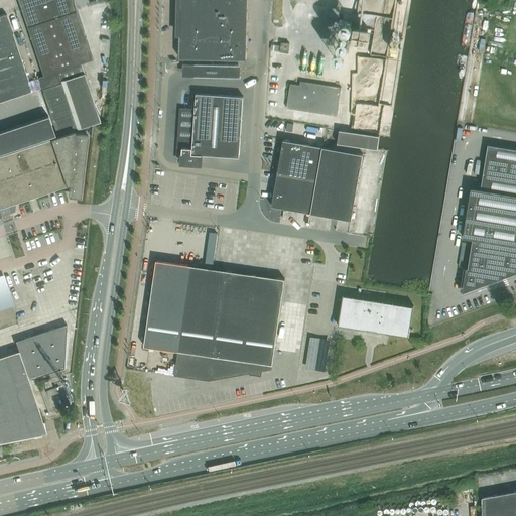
[(18,0),(40,69),(43,77),(38,78),(57,136),(74,131),(78,130),(100,122),(81,63),(92,60),(72,0),(18,0)]
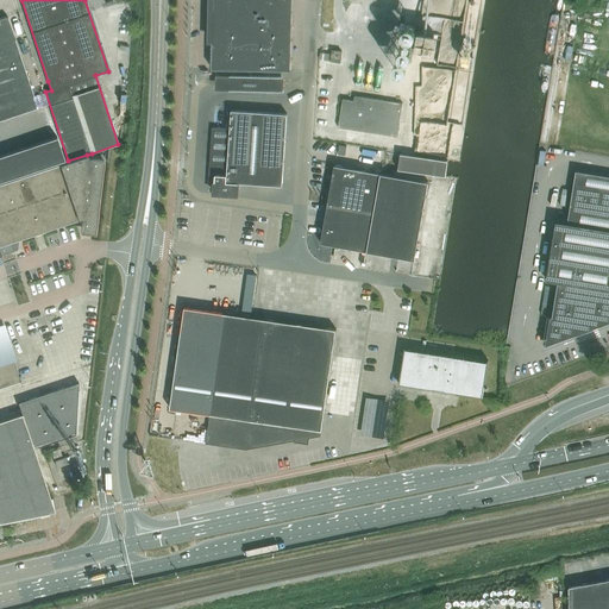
[(209,18),(209,23),(209,25),(214,25),(213,39),(212,39),(212,69),(217,69),(215,75),(232,75),(231,89),(281,90),(281,76),(250,75),(251,69),(290,70),(292,0),(213,0),(213,11),(209,11),(209,18)]
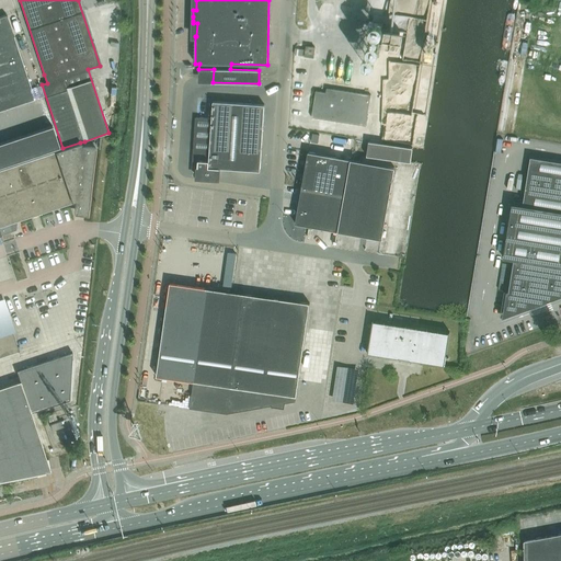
[(0,110),(34,100),(6,15),(0,16),(0,110)]
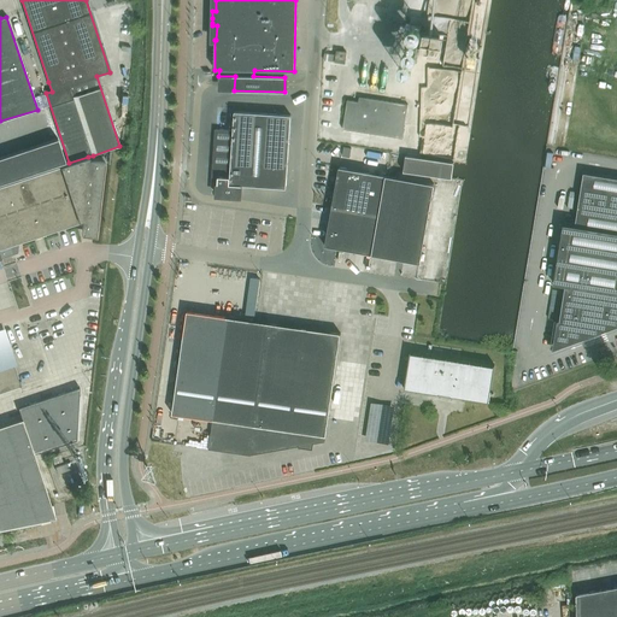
[(335,62),(345,63),(346,52),(336,51),(336,54),(335,62)]
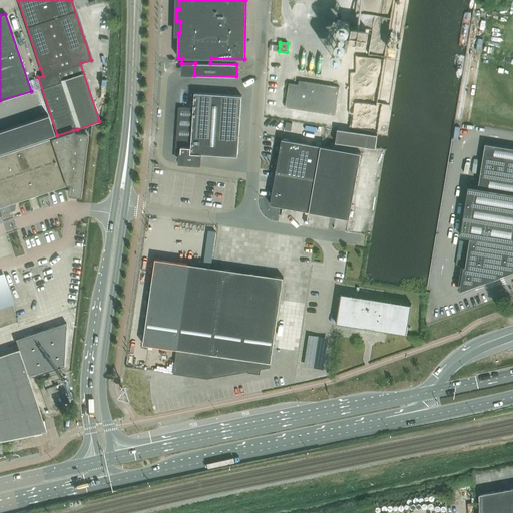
[(335,115),(339,87),(305,81),(304,85),(289,83),(285,107),(335,115)]
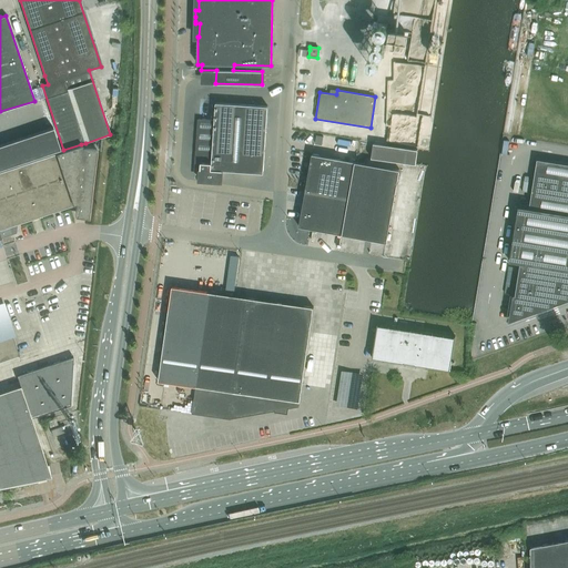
[(201,162),(200,180),(221,181),(222,170),(263,173),(267,107),(215,102),(212,153),(196,152),(196,162),(201,162)]
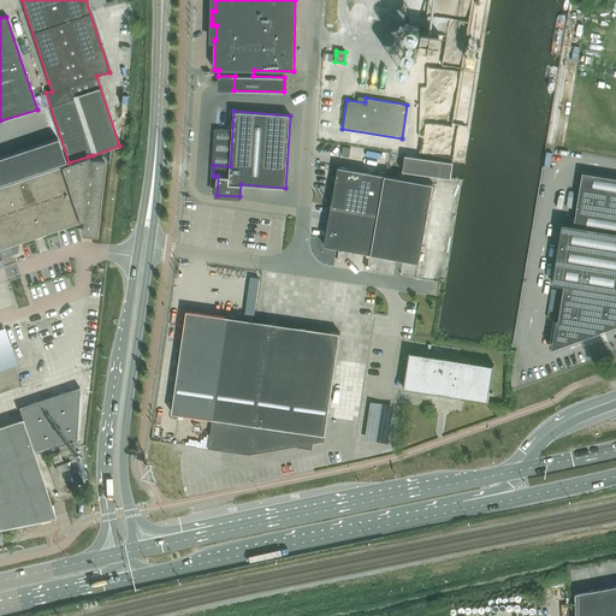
[(57,138),(46,142),(53,165),(64,161),(57,138)]
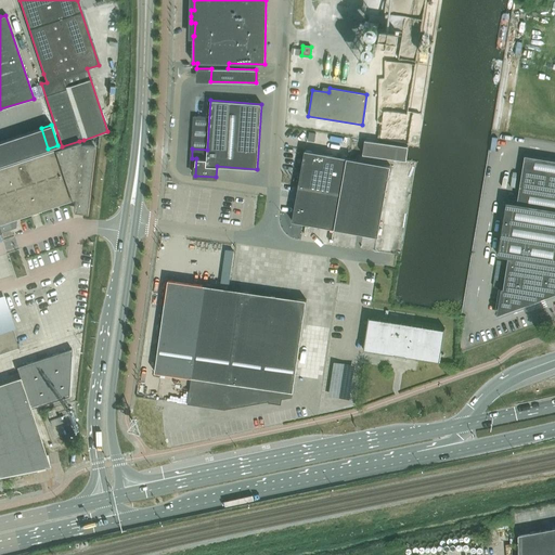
[(41,128),(30,132),(38,153),(48,149),(41,128)]
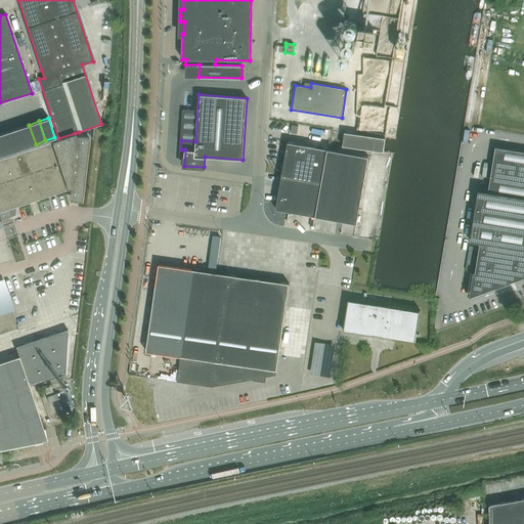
[(29,125),(19,128),(26,147),(36,144),(29,125)]
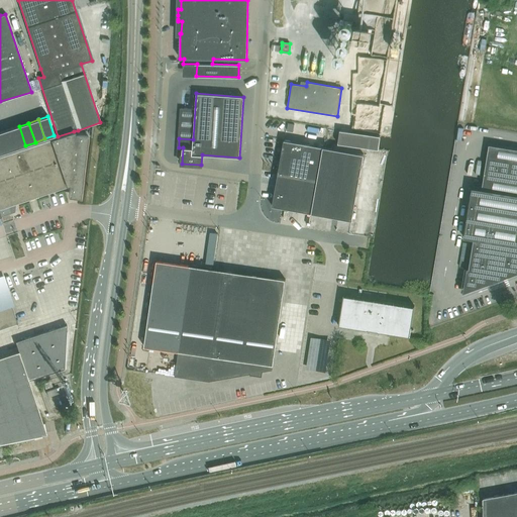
[(19,126),(9,129),(16,148),(25,145),(19,126)]
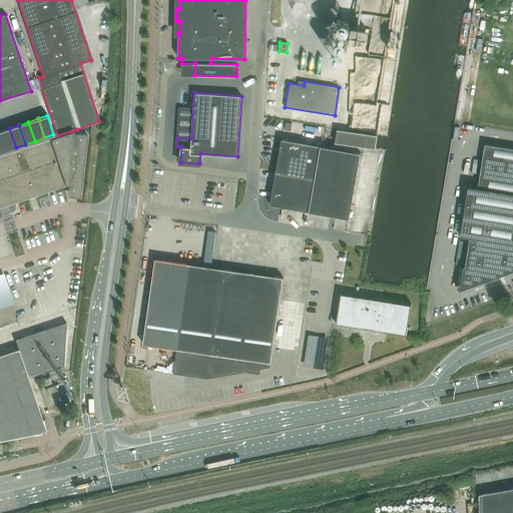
[(9,128),(0,131),(6,150),(16,147),(9,128)]
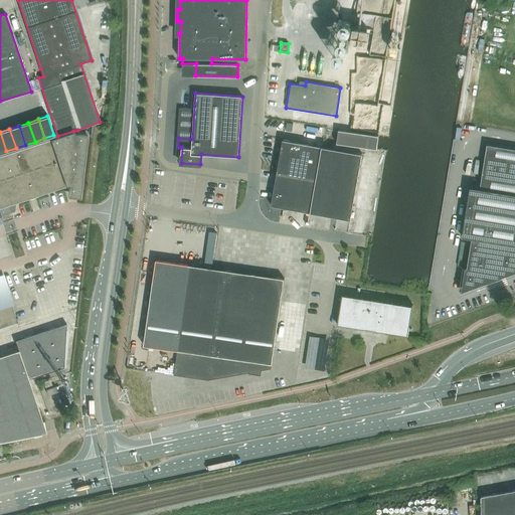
[(338,130),(336,143),(377,149),(378,136),(338,130)]
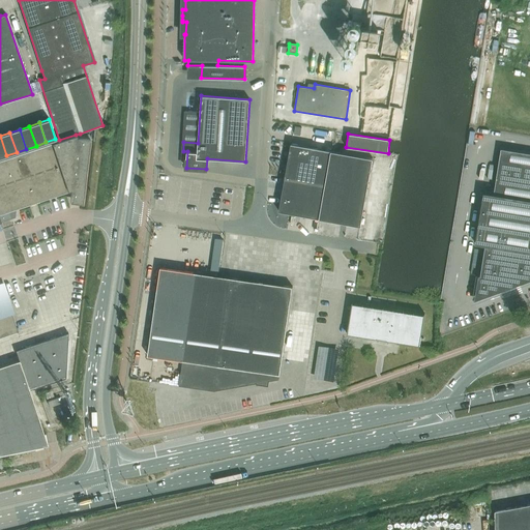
[(0,222),(11,218),(16,217),(17,210),(16,209),(68,192),(68,190),(71,189),(69,202),(82,203),(90,139),(77,138),(76,135),(59,140),(52,143),(0,159),(0,222)]
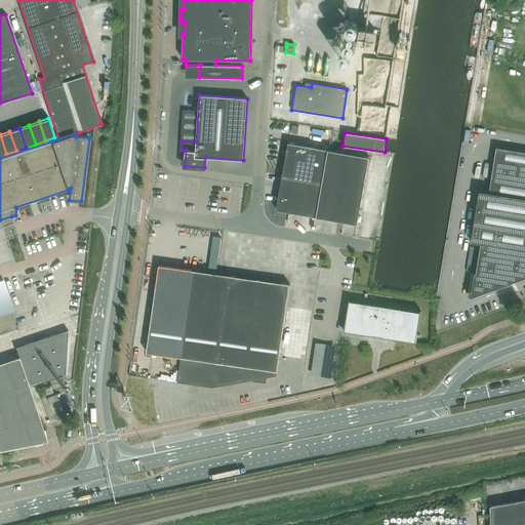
[(288,142),(282,175),(323,183),(324,175),(329,150),(324,149),(288,142)]
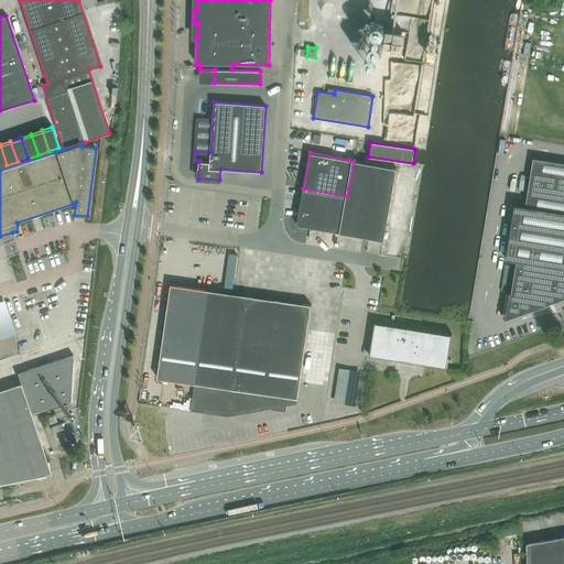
[(563,162),(533,158),(525,206),(563,212),(563,162)]
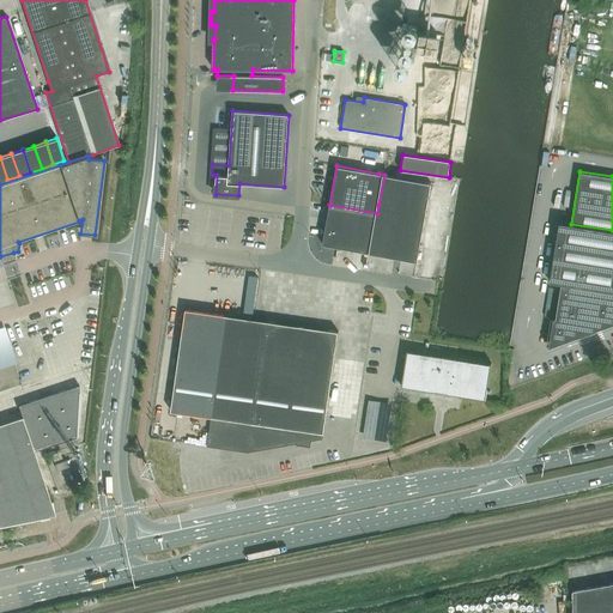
[(377,213),(370,253),(417,261),(425,213),(431,183),(384,175),(378,205),(377,213)]
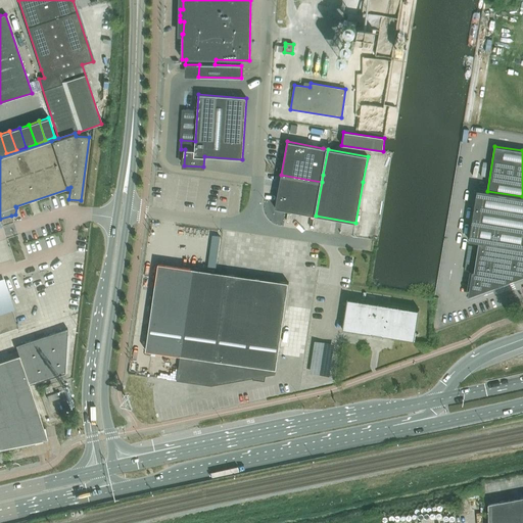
[(276,201),(275,208),(286,210),(302,214),(311,215),(316,216),(322,182),(281,175),(276,201)]
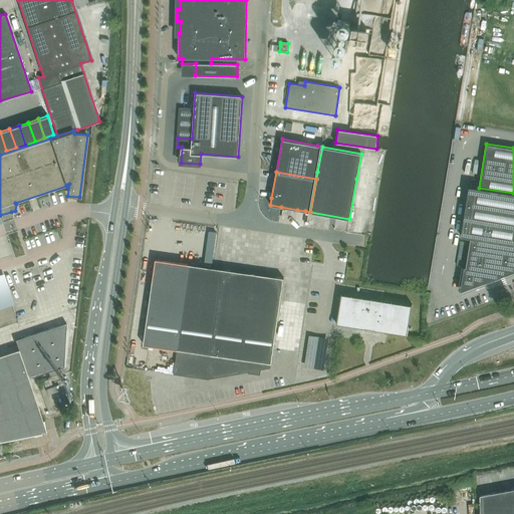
[(464,266),(460,291),(513,271),(513,193),(479,188),(469,186),(461,236),(471,238),(466,267),(464,266)]
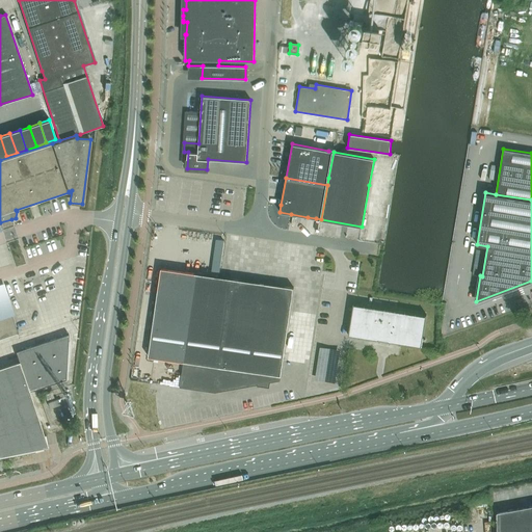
[(161,268),(149,356),(183,362),(179,388),(210,392),(213,392),(214,393),(280,380),(288,323),(293,287),(231,278),(230,278),(228,277),(220,276),(196,273),(161,268)]
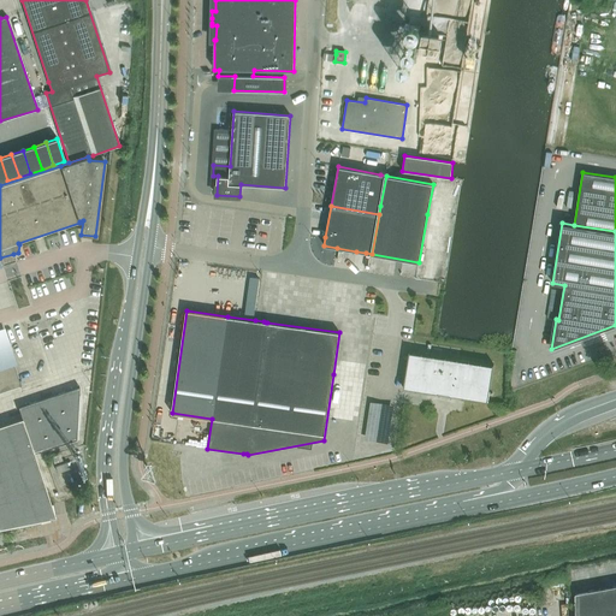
[(403,389),(439,395),(446,395),(487,402),(493,365),(409,351),(403,389)]
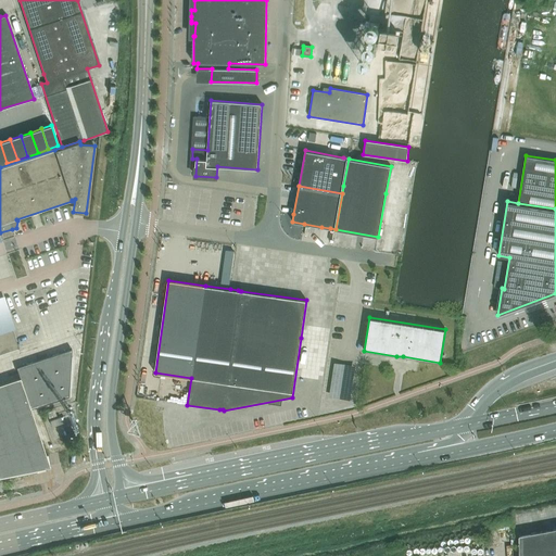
[(0,383),(0,476),(50,466),(30,408),(68,396),(72,349),(16,367),(20,378),(0,383)]
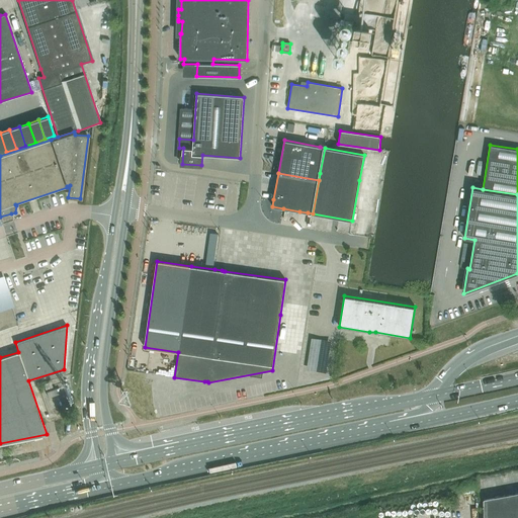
[(51,381),(44,384),(46,390),(53,387),(51,381)]
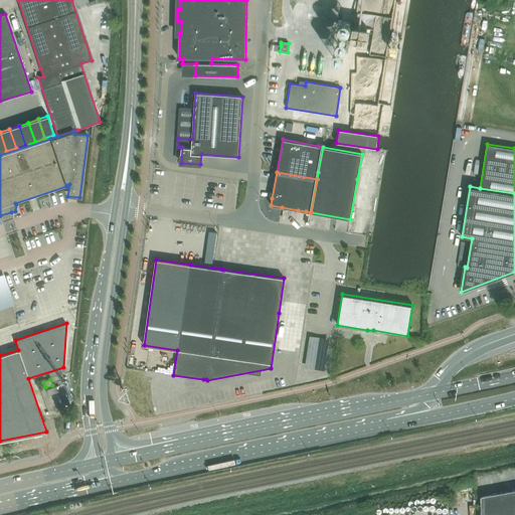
[(57,392),(55,386),(46,390),(48,395),(57,392)]
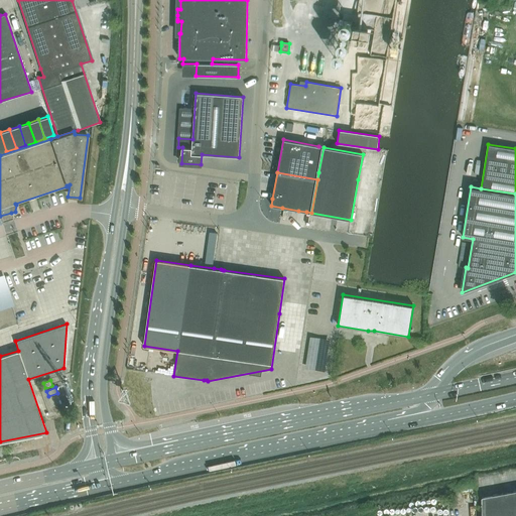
[(515,515),(515,490),(482,497),(482,515),(515,515)]
